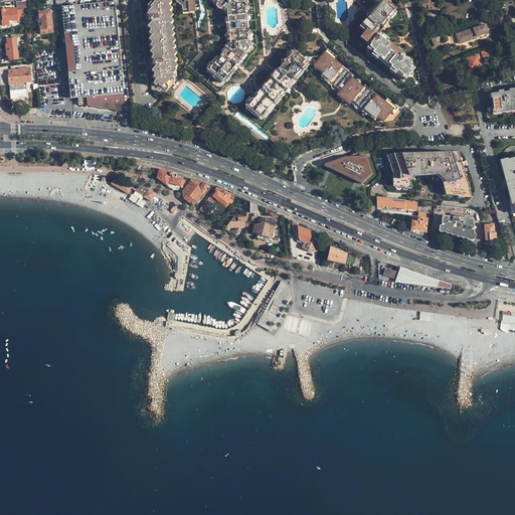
[(153,24),(149,24),(146,24),(149,57),(153,60),(153,62),(154,63),(155,63),(156,63),(156,64),(157,64),(157,67),(154,67),(150,67),(152,93),(157,97),(167,86),(168,86),(171,81),(170,81),(173,78),(174,79),(177,75),(174,72),(176,69),(173,67),(176,63),(173,60),(175,57),(171,54),(174,50),(171,47),(174,44),(170,41),(173,38),(170,35),(173,32),(169,28),(172,25),(169,22),(172,19),(168,16),(171,12),(167,9),(170,6),(167,3),(169,0),(153,0),(151,3),(150,2),(147,5),(144,5),(144,13),(150,16),(150,18),(150,19),(151,20),(152,20),(153,21),(153,24)]
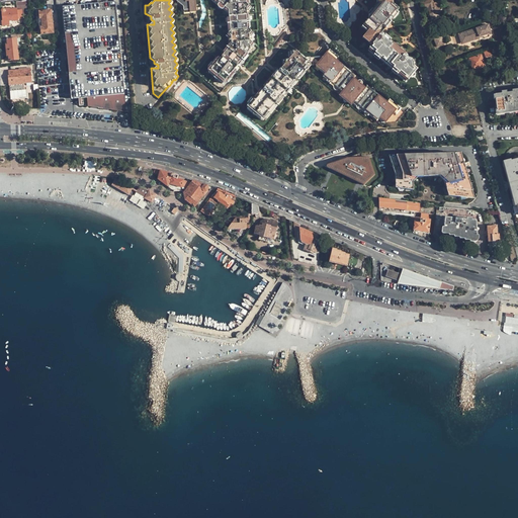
[(181,7),(181,10),(190,9),(190,11),(196,11),(196,8),(194,0),(176,0),(177,1),(178,5),(179,5),(181,7)]
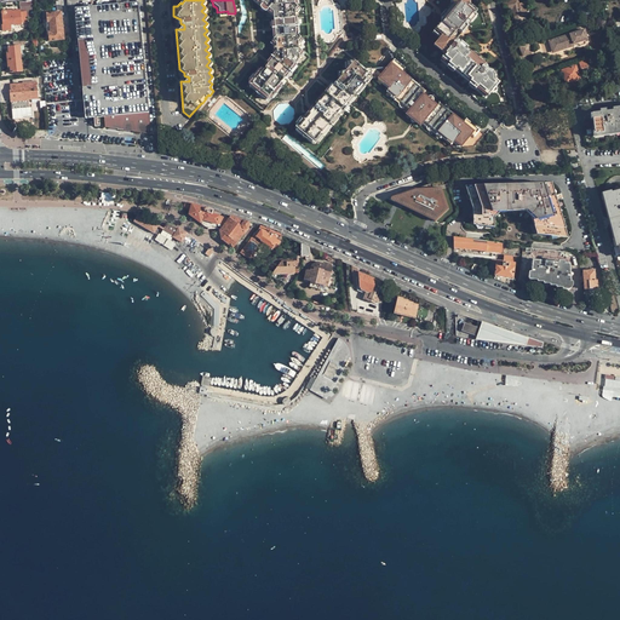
[(293,0),(256,0),(271,13),(274,39),(271,42),(274,45),(275,55),(251,84),(267,97),(297,62),(297,57),(299,53),(296,51),(296,44),(298,40),(296,38),(293,12),(297,9),(294,7),(293,0)]
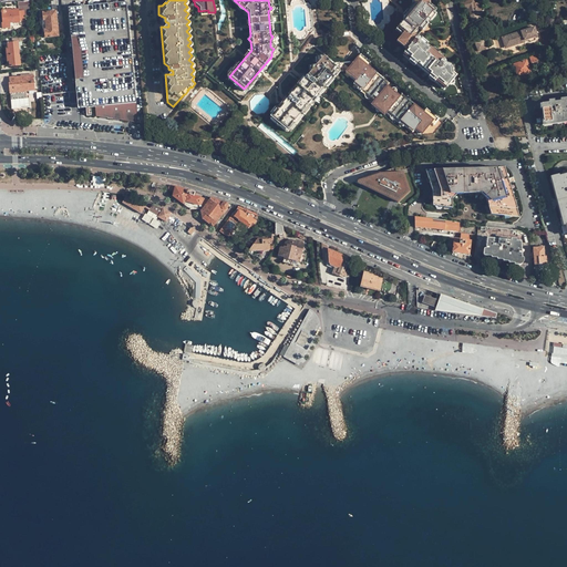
[(413,33),(415,32),(413,30),(416,27),(419,29),(420,28),(422,30),(428,23),(425,22),(429,19),(433,13),(433,12),(435,10),(432,7),(430,4),(429,0),(415,0),(416,4),(410,11),(409,13),(405,17),(404,17),(404,20),(399,27),(405,32),(403,34),(400,39),(409,47),(406,49),(404,52),(410,58),(418,64),(419,62),(425,68),(432,73),(431,74),(441,82),(442,82),(446,86),(447,86),(450,84),(452,84),(453,84),(454,83),(454,82),(454,80),(457,75),(455,74),(451,70),(452,69),(450,66),(446,63),(446,61),(445,61),(443,60),(443,59),(430,48),(429,48),(426,45),(420,40),(418,38),(416,39),(414,37),(413,33)]
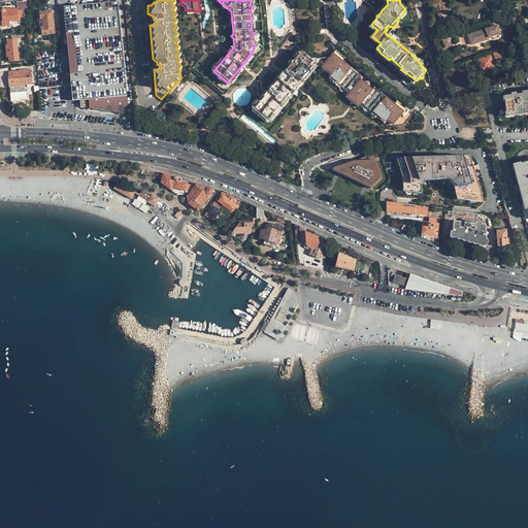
[(440,25),(448,23),(447,22),(450,21),(449,18),(453,17),(451,9),(448,10),(446,2),(441,3),(440,0),(435,0),(428,2),(430,9),(436,8),(440,25)]
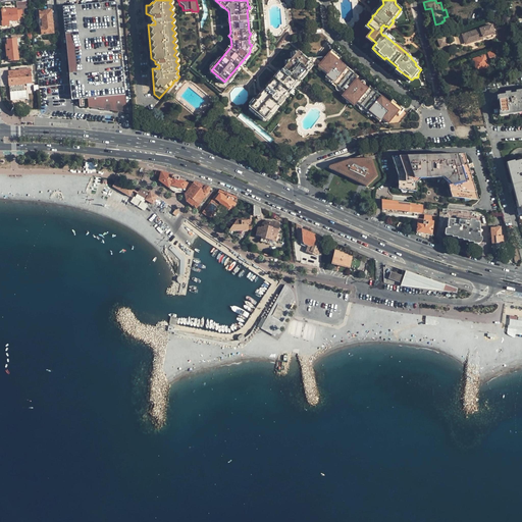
[(114,3),(64,8),(73,97),(82,97),(84,96),(88,96),(89,107),(126,113),(124,80),(122,80),(114,3)]
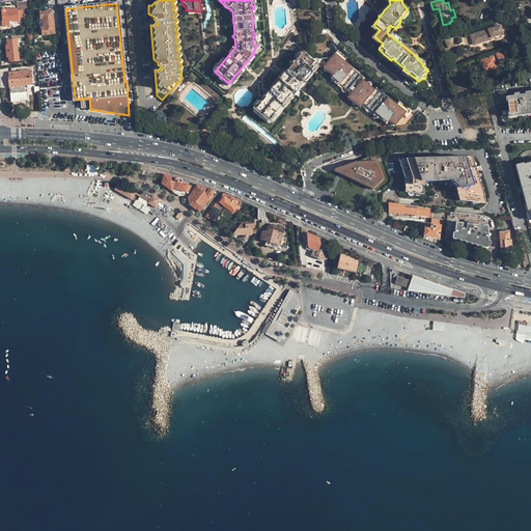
[(2,26),(9,26),(9,21),(12,21),(12,22),(18,21),(18,20),(20,20),(20,9),(17,9),(9,9),(2,9),(1,10),(1,11),(2,12),(3,22),(2,22),(2,26)]
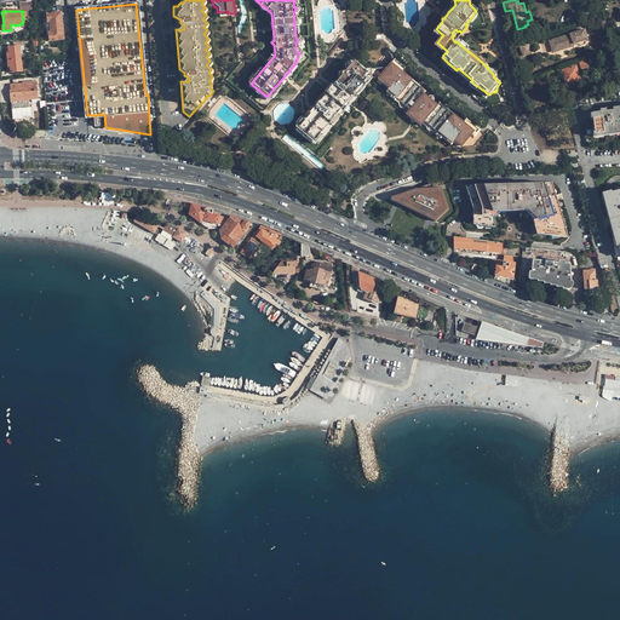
[(49,35),(50,41),(63,40),(61,12),(47,13),(47,19),(46,19),(47,35),(49,35)]
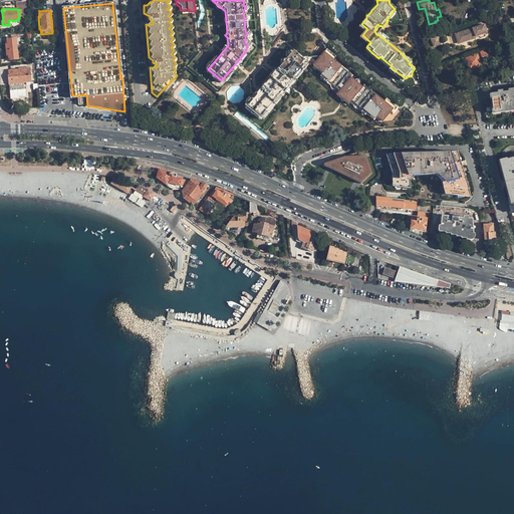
[(484,24),(472,28),(475,38),(479,37),(481,38),(485,37),(485,36),(485,34),(484,32),(486,31),(484,24)]
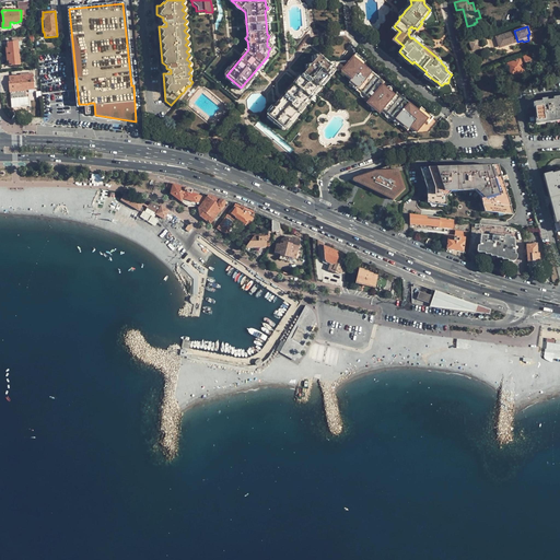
[(517,42),(514,31),(496,36),(497,43),(502,41),(503,46),(517,42)]
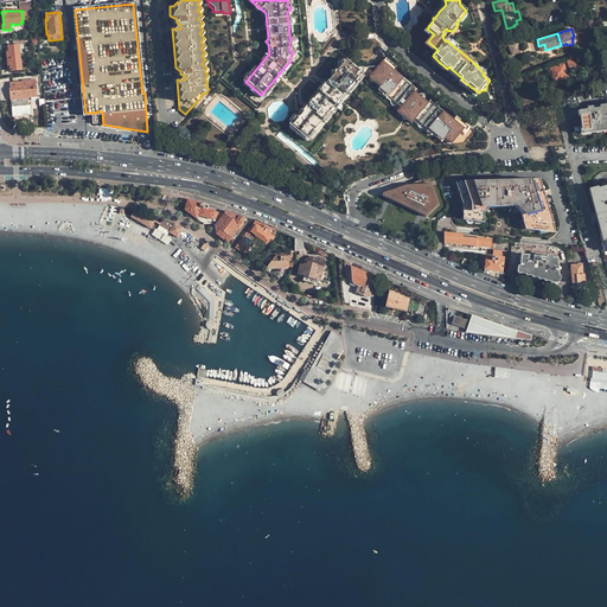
[(6,52),(7,59),(20,57),(19,42),(13,42),(13,46),(8,46),(8,52),(6,52)]
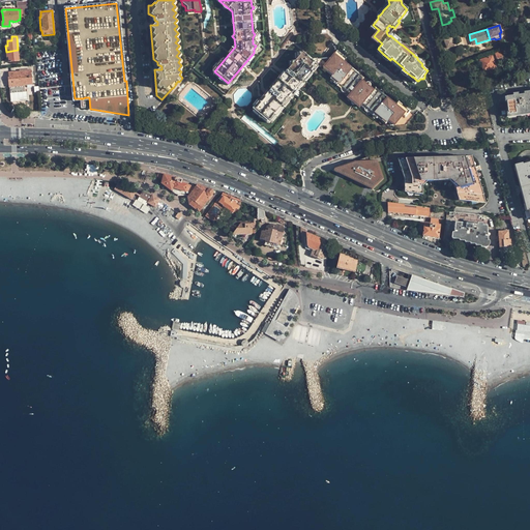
[(372,38),(380,46),(382,43),(374,36),(372,38)]
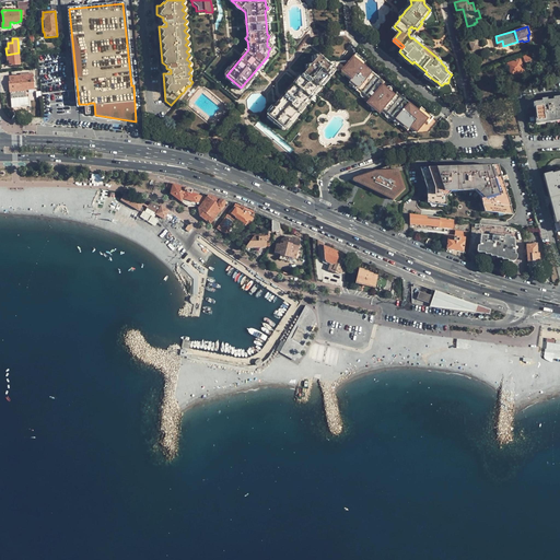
[(20,63),(19,53),(7,55),(7,60),(9,60),(10,66),(20,63)]
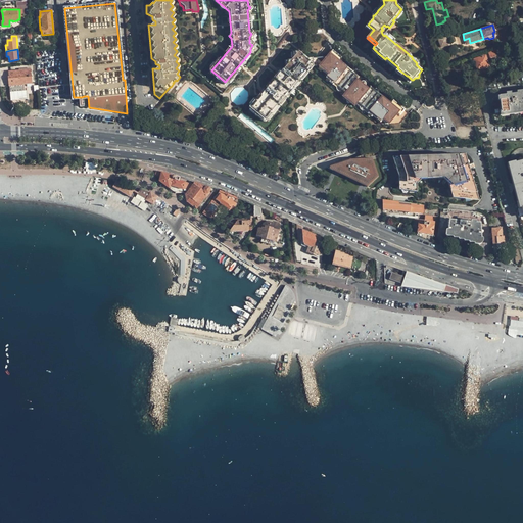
[(322,62),(320,64),(325,68),(330,73),(328,75),(332,78),(331,79),(334,82),(338,85),(337,86),(342,89),(346,92),(345,94),(348,97),(352,101),(357,104),(359,102),(362,105),(362,106),(365,109),(366,108),(370,111),(374,115),(375,114),(379,117),(383,121),(384,119),(390,124),(388,126),(401,125),(410,114),(405,110),(399,116),(397,114),(402,108),(393,101),(392,102),(391,101),(391,100),(389,100),(388,101),(378,93),(378,91),(378,90),(376,89),(375,89),(374,89),(371,87),(370,88),(358,78),(359,76),(355,74),(355,73),(355,72),(354,69),(353,69),(351,69),(342,61),(342,59),(341,58),(332,50),(322,62)]
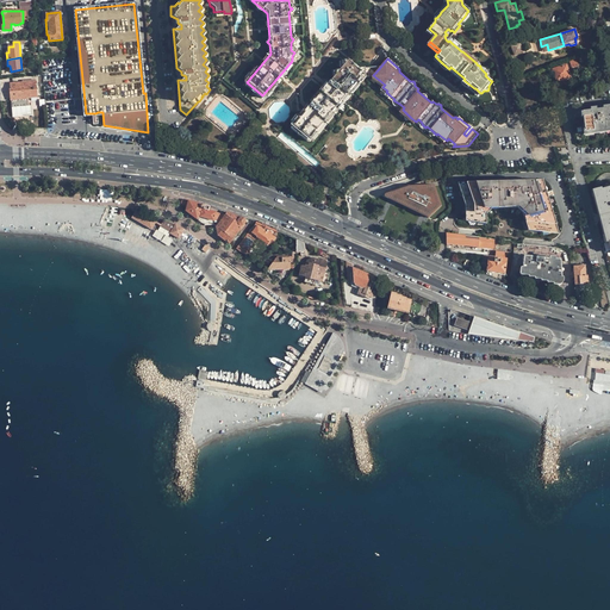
[(576,58),(570,60),(573,73),(579,70),(576,58)]
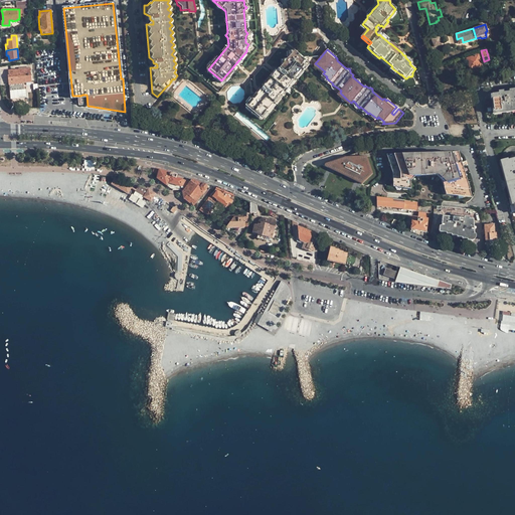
[(293,50),(289,51),(289,55),(286,59),(282,59),(282,63),(246,106),(260,117),(265,111),(267,113),(275,104),(273,102),(279,94),(281,96),(289,87),(287,84),(293,77),(295,79),(303,70),(301,68),(303,65),(301,63),(304,60),(301,57),(293,50)]
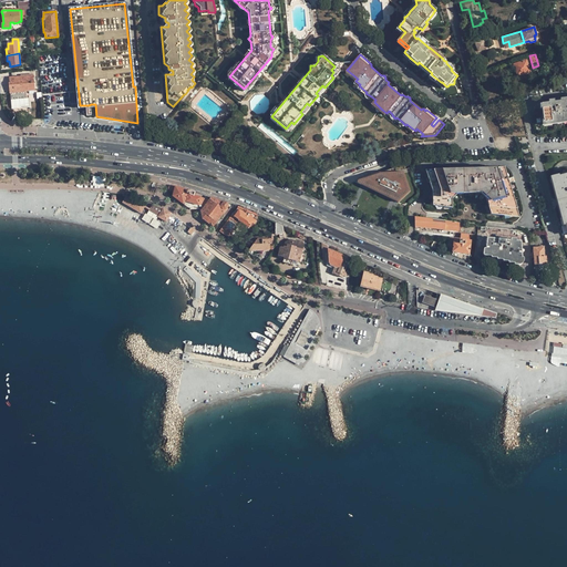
[(526,60),(513,64),(517,76),(522,74),(523,75),(526,74),(526,73),(531,72),(526,60)]
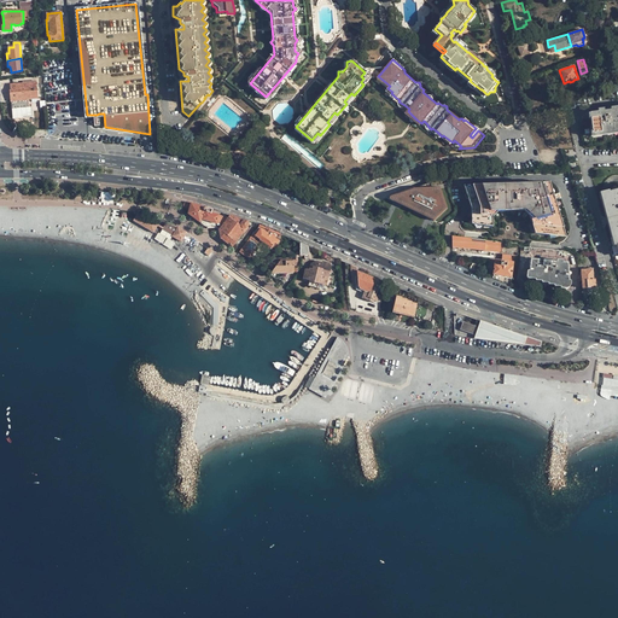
[(372,68),(361,69),(365,73),(361,76),(363,79),(361,82),(363,85),(365,85),(368,79),(377,79),(378,76),(380,74),(372,68)]
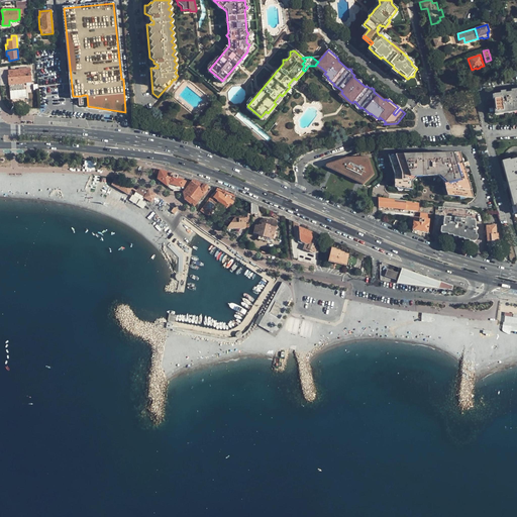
[(391,70),(400,77),(402,75),(393,68),(392,69),(391,70)]
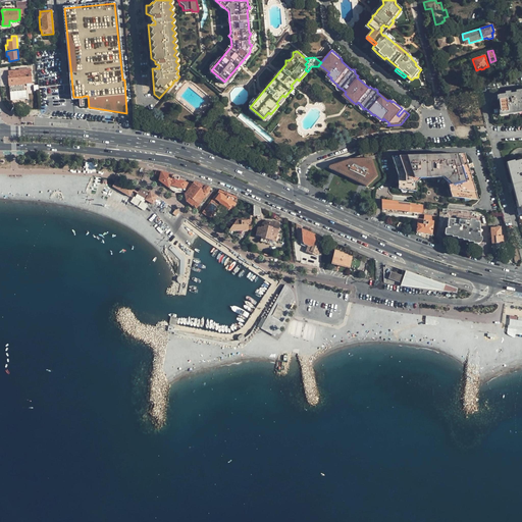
[(30,70),(7,71),(8,77),(7,77),(8,86),(22,84),(31,84),(30,70)]
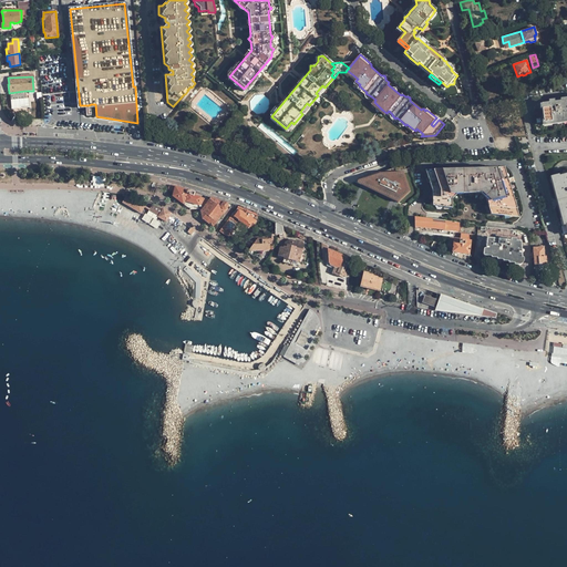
[(566,99),(542,103),(544,122),(566,119),(566,99)]
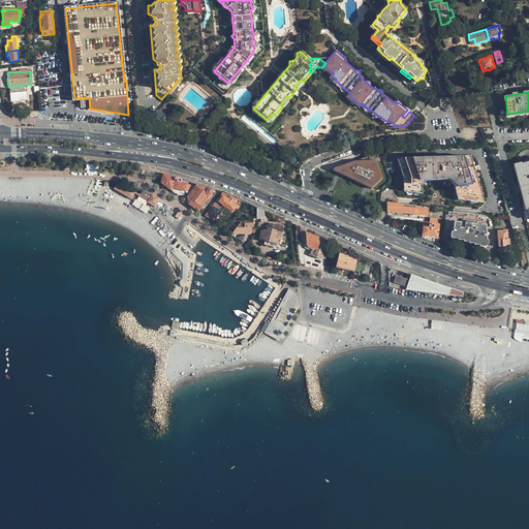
[(417,178),(427,178),(433,178),(433,179),(441,179),(441,178),(453,177),(459,198),(464,197),(465,199),(467,198),(467,199),(473,198),(473,200),(476,199),(476,200),(481,199),(470,162),(468,162),(467,158),(405,159),(410,176),(404,181),(405,190),(418,192),(418,189),(417,189),(417,178)]
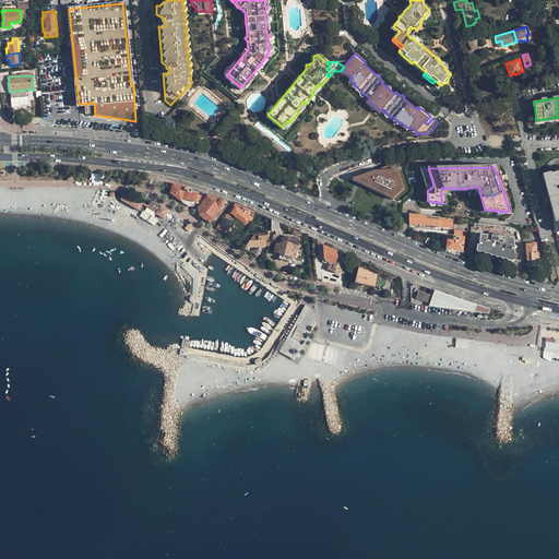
[(427,185),(427,191),(433,186),(428,168),(421,168),(423,175),(424,175),(424,179),(426,179),(426,185),(427,185)]
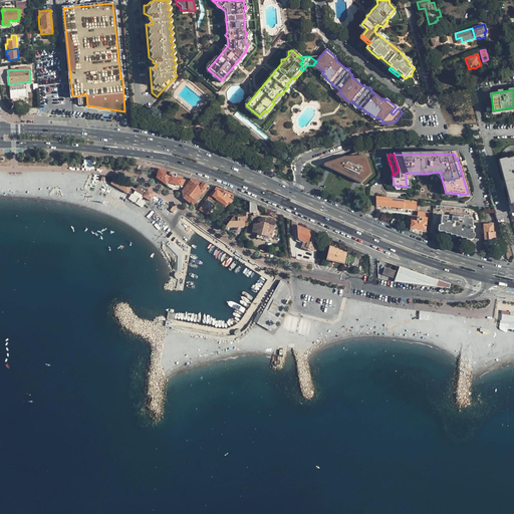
[(513,158),(501,162),(513,210),(513,158)]
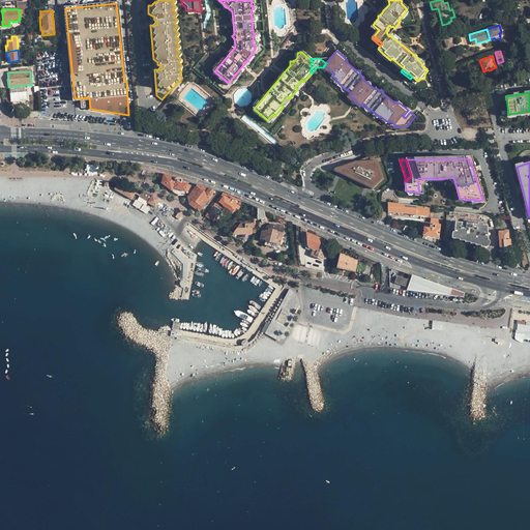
[(362,177),(355,173),(354,175),(350,173),(340,168),(333,179),(337,181),(341,182),(349,186),(348,189),(355,193),(362,177)]
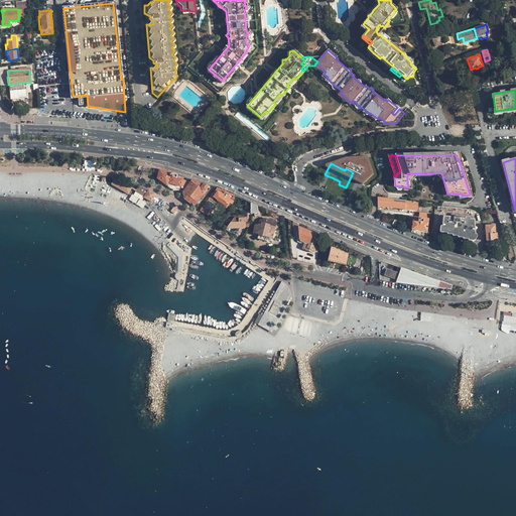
[(158,174),(156,178),(166,185),(168,182),(180,186),(181,185),(186,186),(190,181),(176,177),(177,175),(156,169),(155,169),(153,170),(153,172),(154,173),(158,174)]
